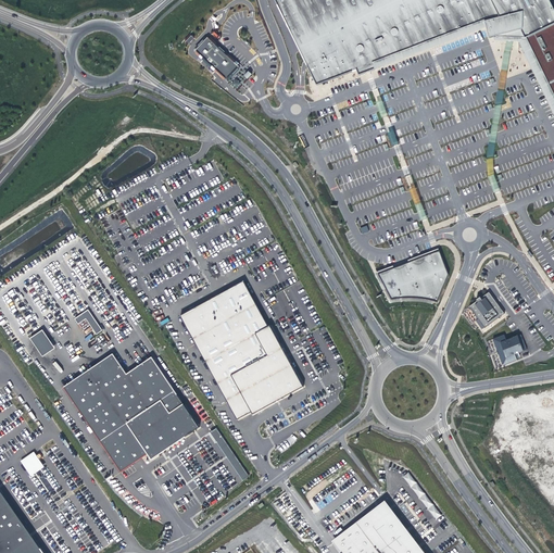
[(275,0),(286,23),(314,80),(362,63),(479,23),(490,25),(494,33),(518,39),(553,114),(553,5),(553,7),(550,0),(275,0)]
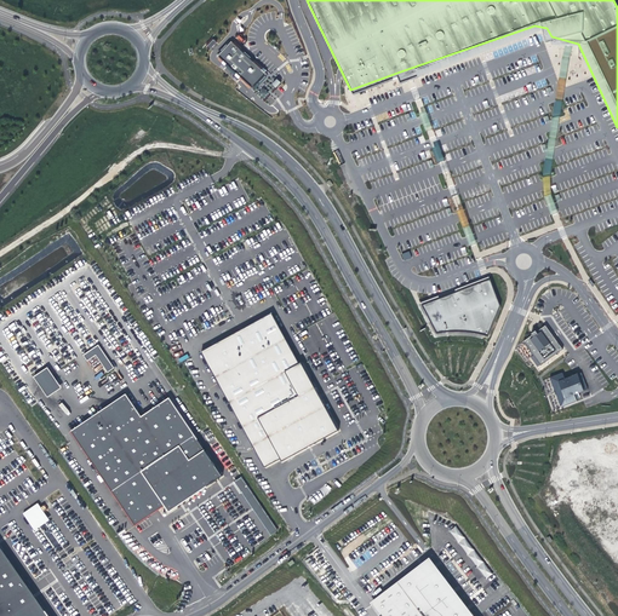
[(488,45),(491,55),(525,44),(522,35),(539,29),(488,45)]
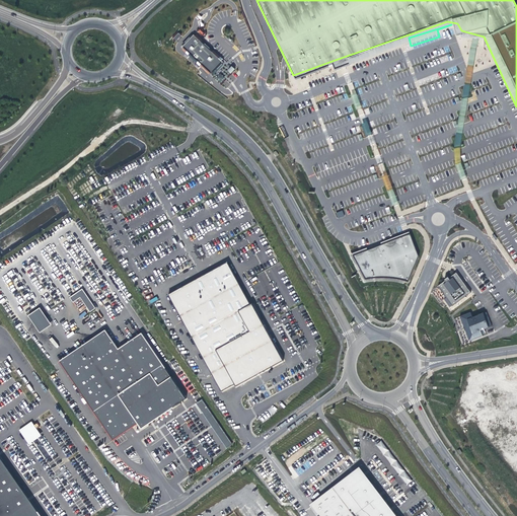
[(173,39),(179,33),(176,30),(171,35),(173,39)]
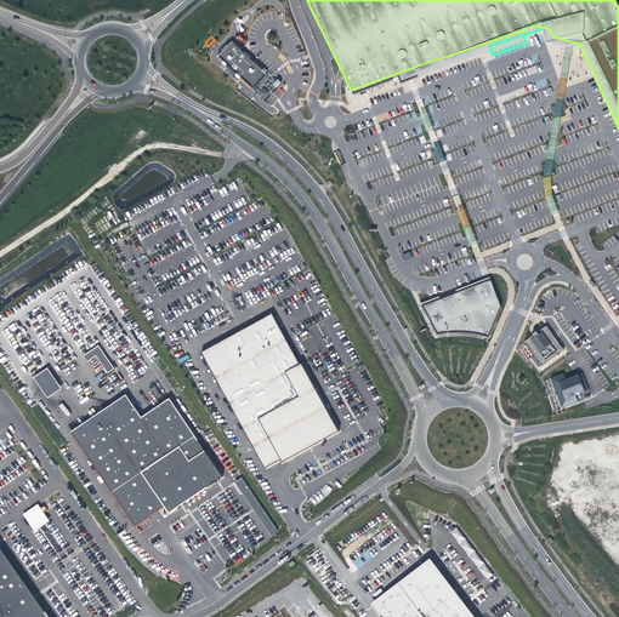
[(265,72),(230,38),(216,51),(236,69),(250,85),(265,72)]
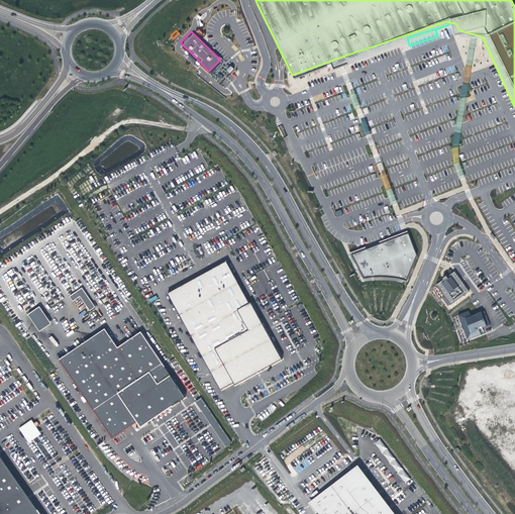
[(481,58),(481,64),(487,64),(486,52),(477,53),(477,58),(481,58)]
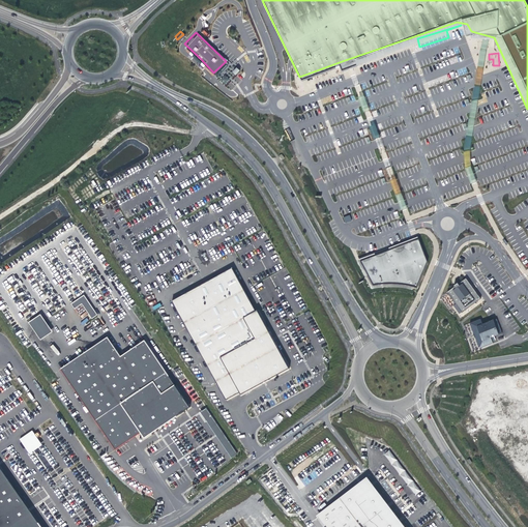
[(223,82),(228,77),(223,71),(217,78),(223,82)]
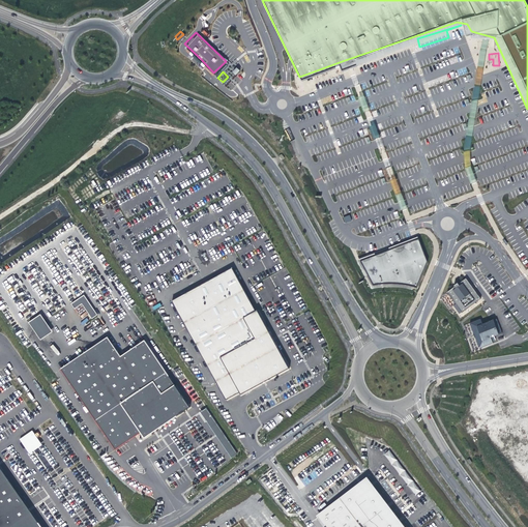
[(416,235),(356,257),(371,282),(386,280),(401,281),(415,285),(426,259),(416,235)]
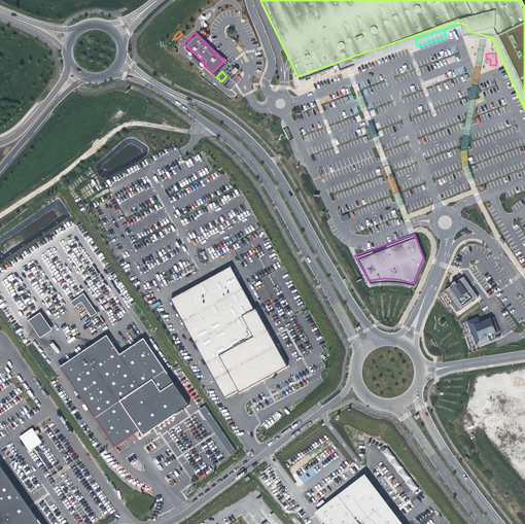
[(229,268),(171,299),(226,396),(286,365),(229,268)]
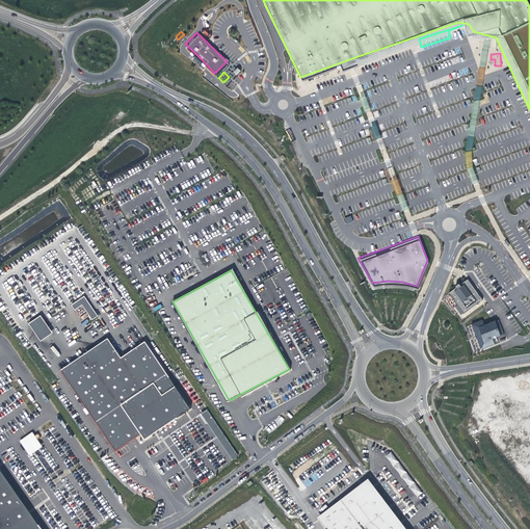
[(467,276),(446,290),(461,311),(481,297),(467,276)]
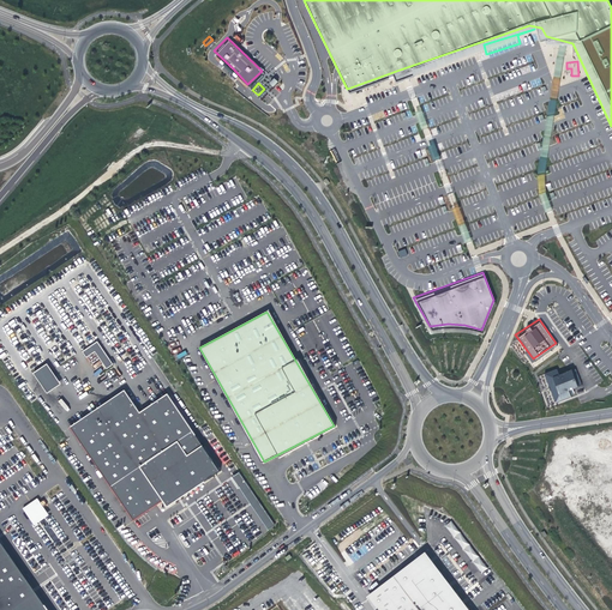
[(96,339),(81,349),(85,355),(94,350),(105,366),(112,362),(96,339)]
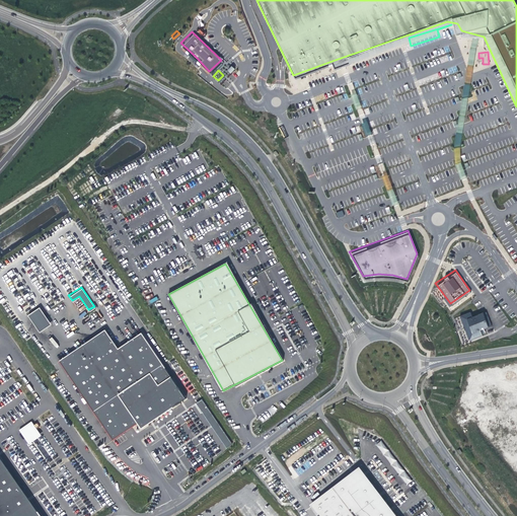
[(26,314),(39,332),(51,323),(39,305),(26,314)]
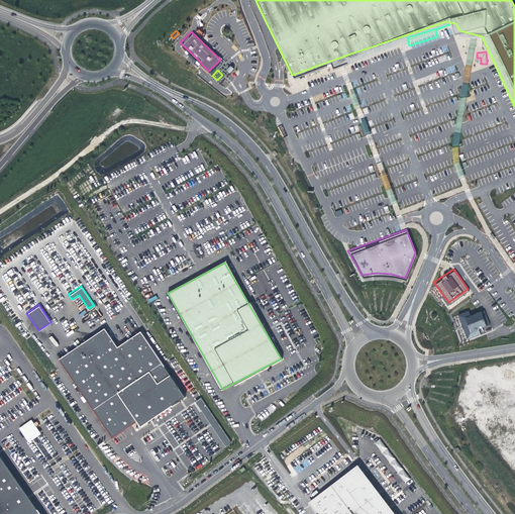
[(467,308),(456,312),(466,337),(480,332),(479,329),(482,328),(481,325),(488,322),(483,308),(478,310),(469,313),(467,308)]
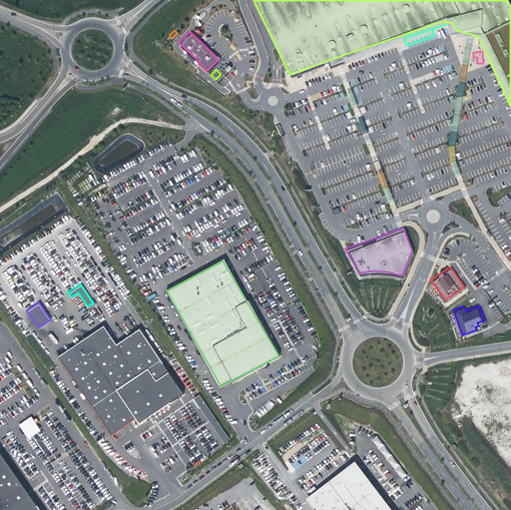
[(103,326),(58,356),(111,434),(135,417),(139,422),(183,397),(139,329),(117,343),(103,326)]
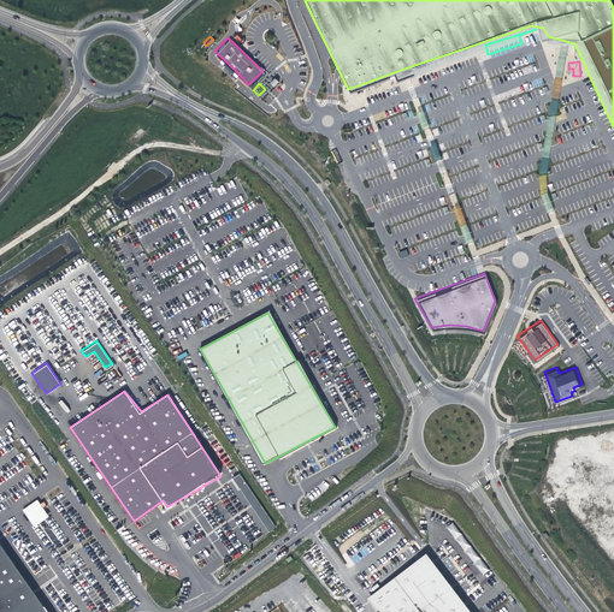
[(608,438),(556,445),(559,461),(610,453),(608,438)]
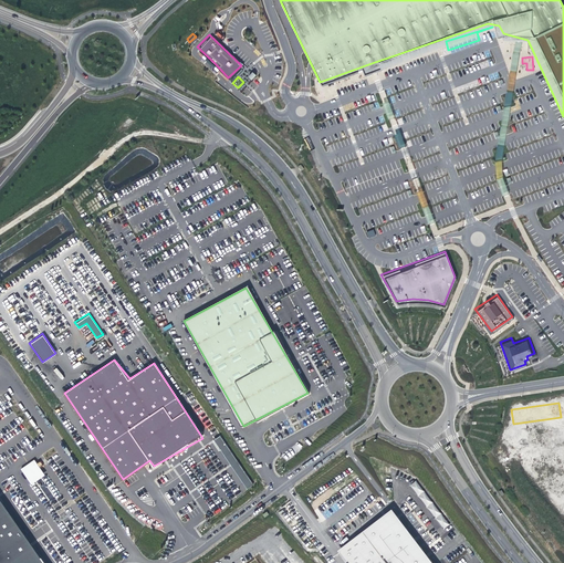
[(219,435),(212,439),(246,487),(251,483),(219,435)]
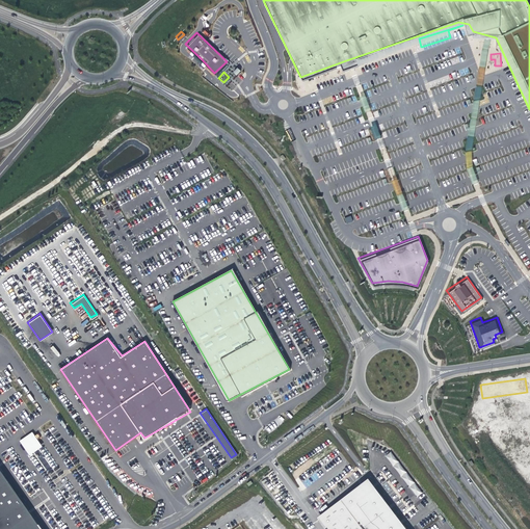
[(27,452),(41,444),(30,428),(17,438),(27,452)]
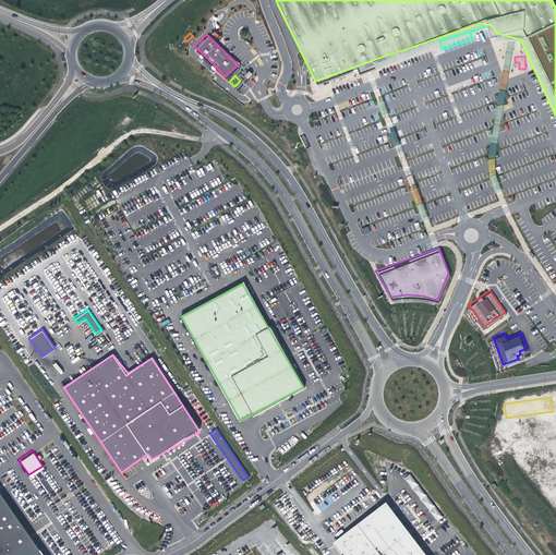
[(555,450),(527,463),(543,499),(545,498),(555,493),(555,450)]
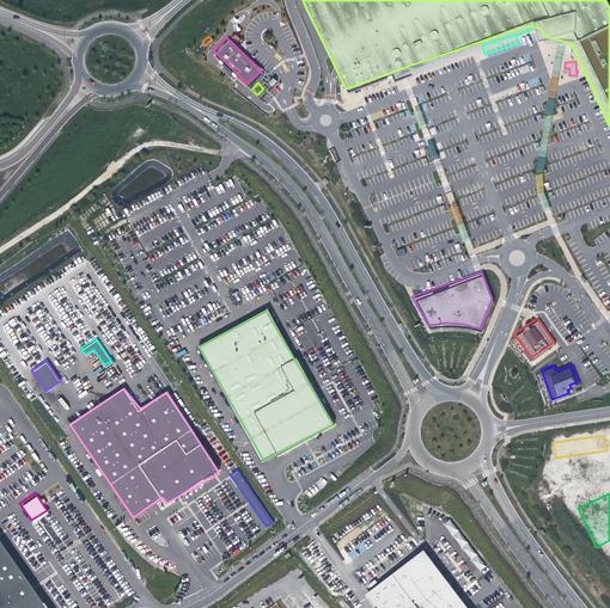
[(0,607),(49,607),(0,538),(0,607)]
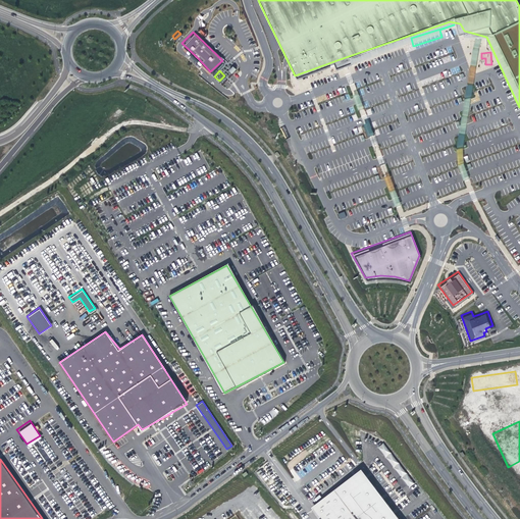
[(519,461),(510,466),(519,486),(519,461)]
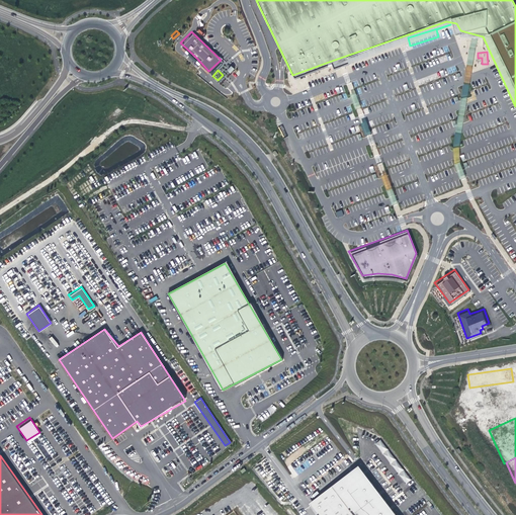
[(308,501),(319,514),(395,514),(357,463),(308,501)]
